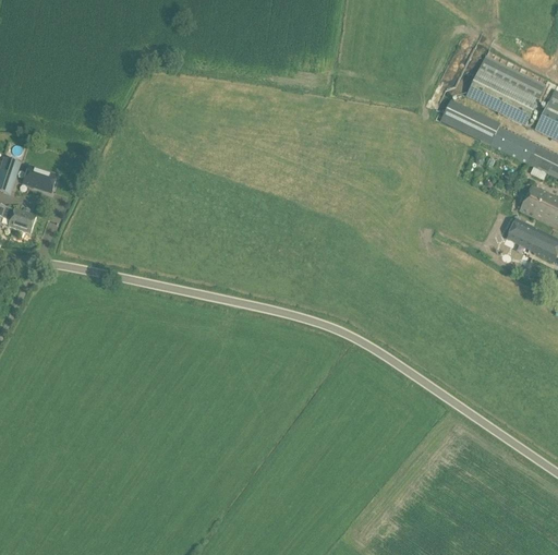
[(478,68),(465,96),(525,125),(540,97),(478,68)]
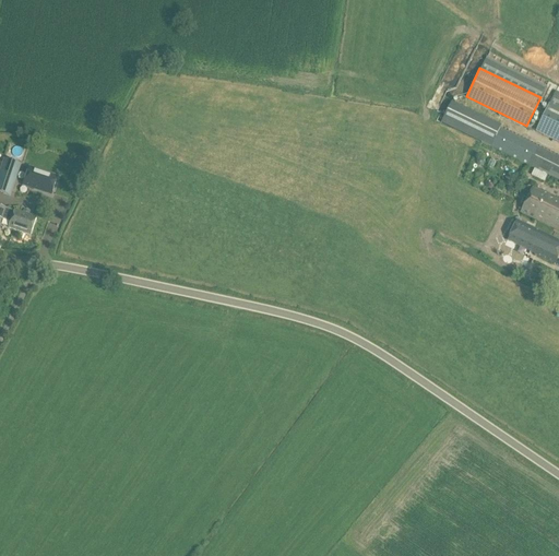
[(475,138),(490,145),(500,127),(501,123),(451,98),(440,121),(475,138)]
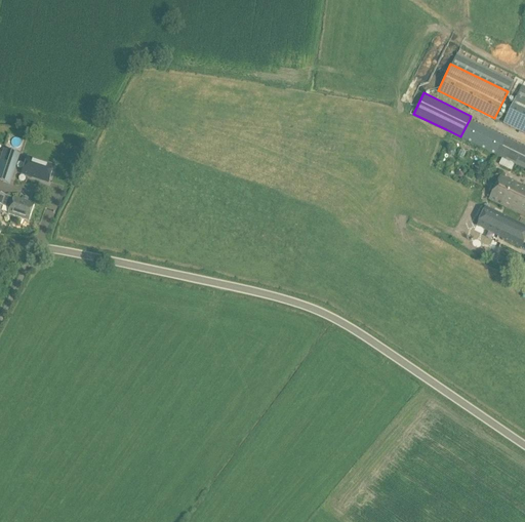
[(524,99),(516,95),(502,121),(524,131),(524,99)]
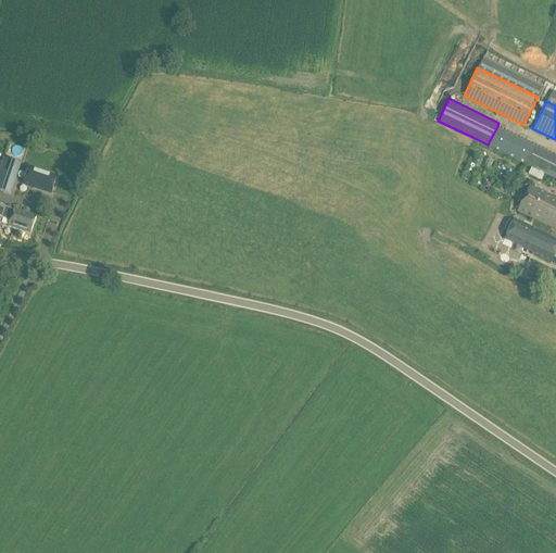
[(555,154),(497,126),(488,145),(555,177),(555,154)]
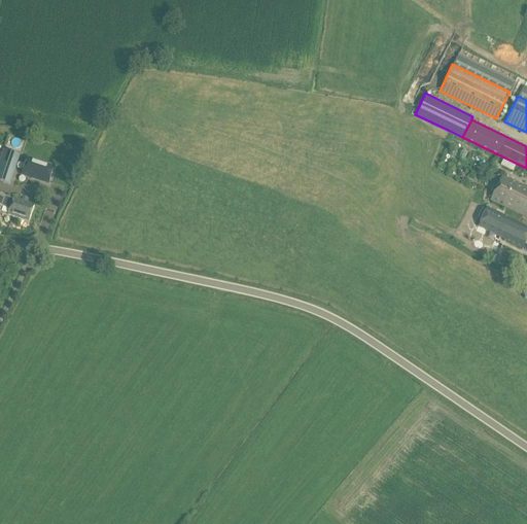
[(20,153),(4,148),(0,160),(0,179),(9,182),(20,153)]
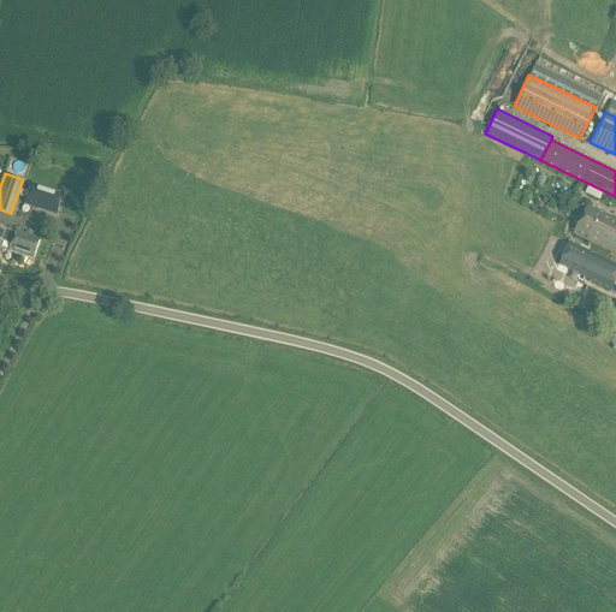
[(57,212),(63,192),(33,182),(25,201),(57,212)]
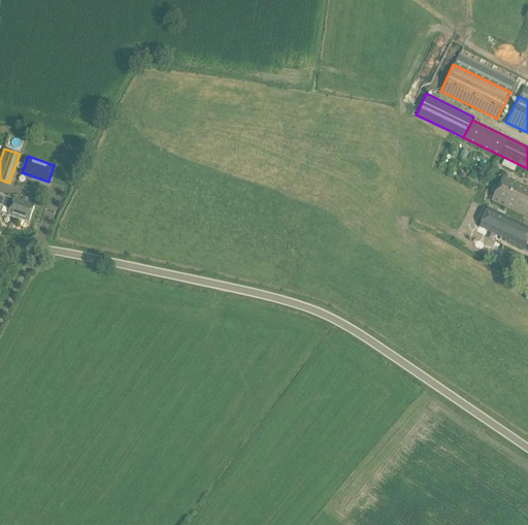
[(492,199),(527,216),(527,186),(503,174),(492,199)]
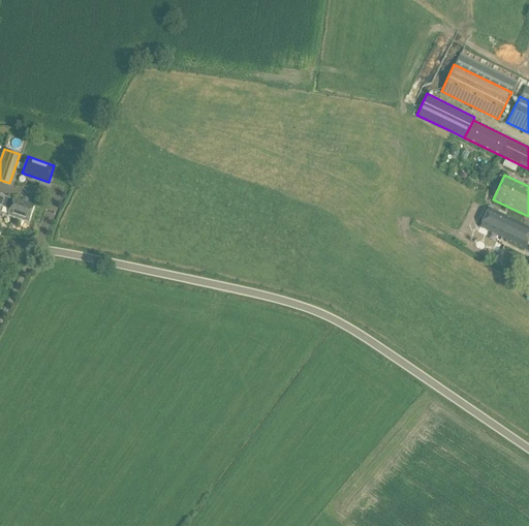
[(29,220),(35,200),(16,194),(13,198),(0,193),(0,211),(2,205),(10,207),(8,214),(29,220)]
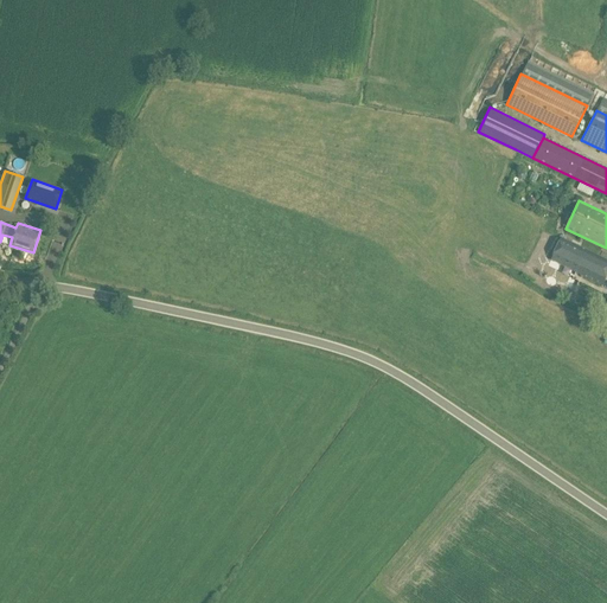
[(551,258),(602,283),(606,273),(606,258),(562,237),(551,258)]
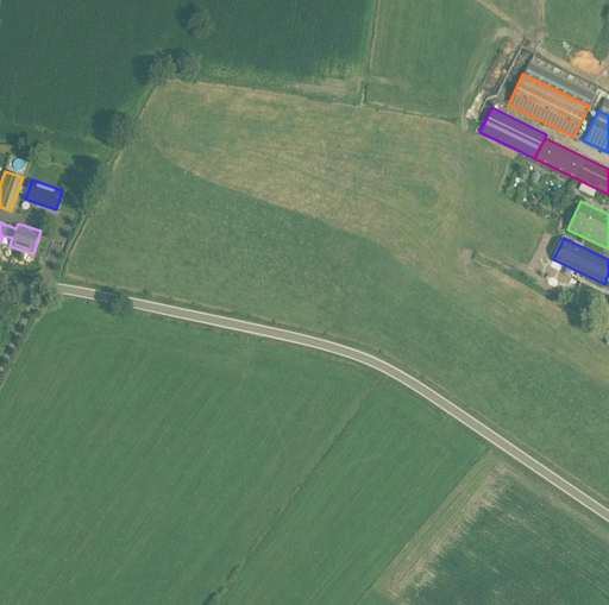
[(557,268),(554,273),(570,278),(572,271),(557,268)]
